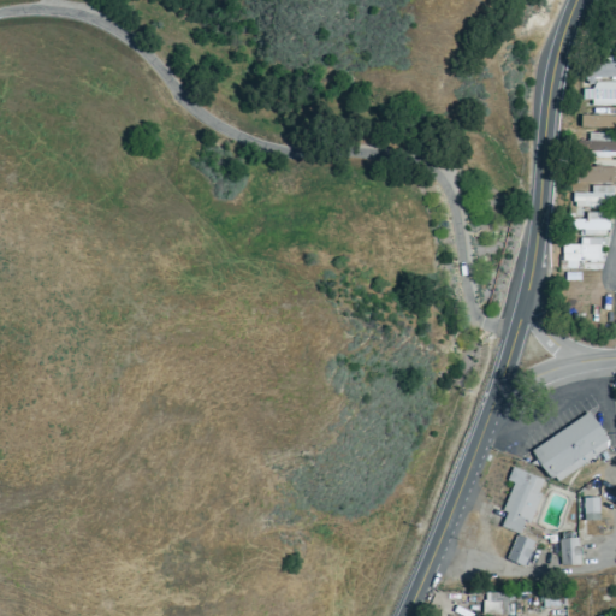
[(604,60),(584,60),(584,87),(591,87),(591,75),(615,75),(615,54),(604,54),(604,60)]
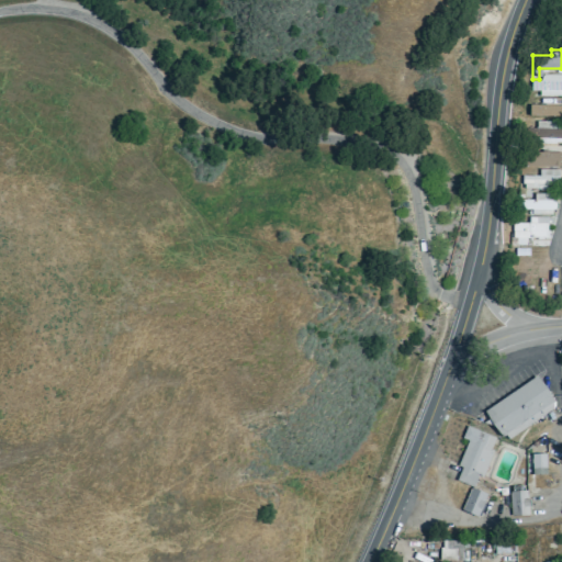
[(561,93),(561,74),(540,74),(540,80),(529,79),(529,92),(561,93)]
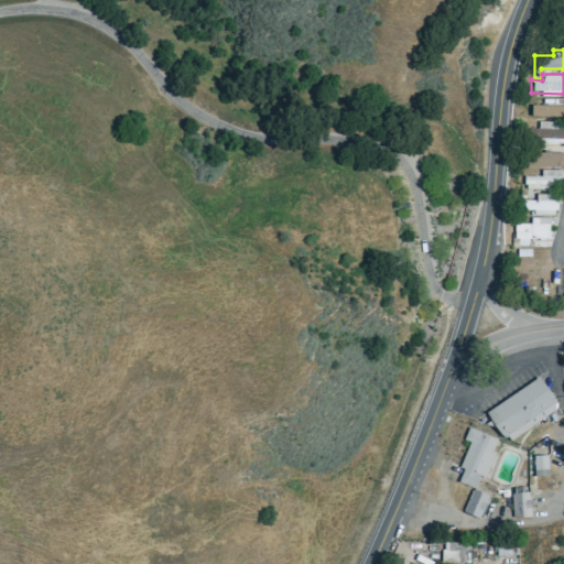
[(563,117),(563,105),(529,105),(529,116),(563,117)]
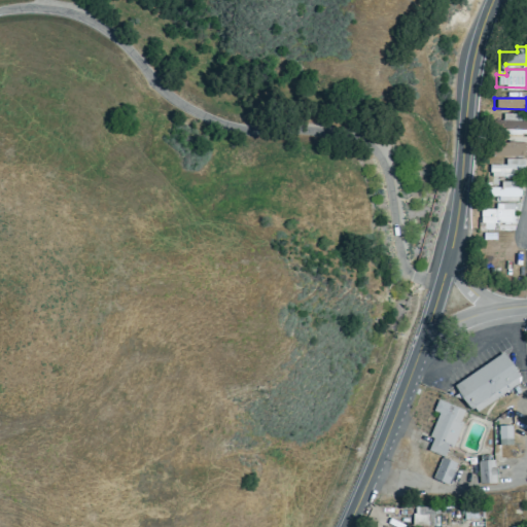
[(493,119),(493,128),(508,127),(508,134),(526,134),(526,112),(501,113),(501,119),(493,119)]
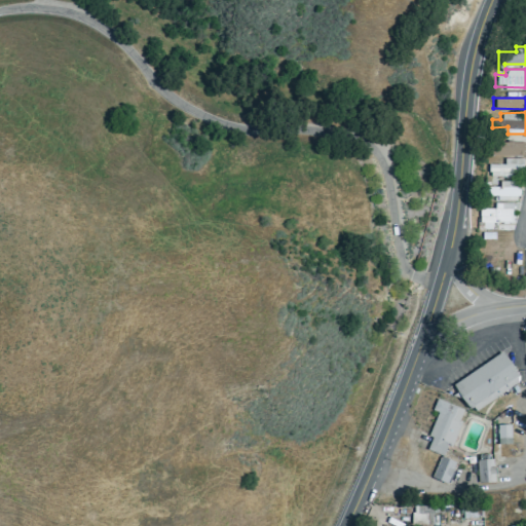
[(523,142),(494,142),(494,155),(523,155),(523,142)]
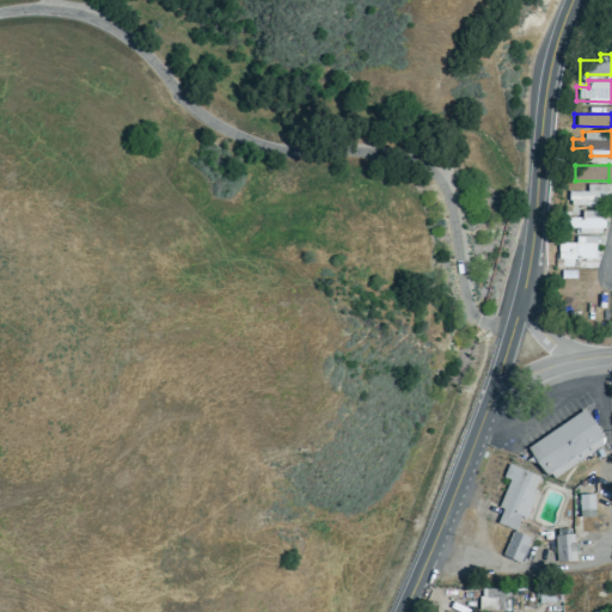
[(568,190),(568,203),(607,203),(607,184),(586,184),(586,190),(568,190)]
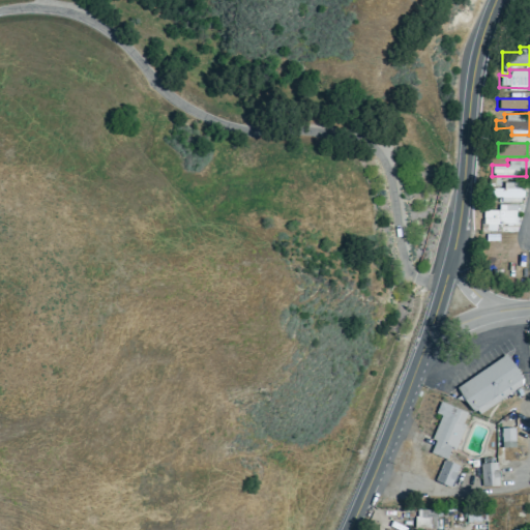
[(522,181),(502,182),(503,187),(488,187),(488,198),(523,197),(522,181)]
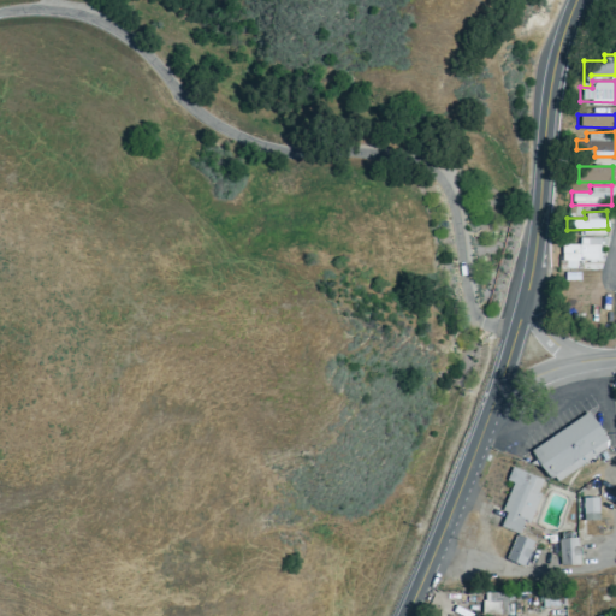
[(578,243),(560,244),(561,268),(576,267),(576,261),(599,261),(599,237),(578,237),(578,243)]
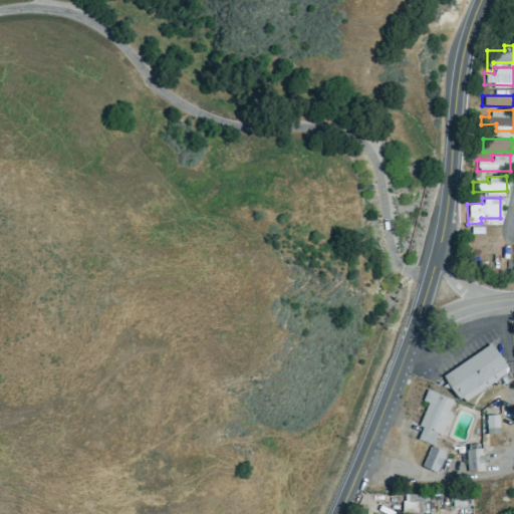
[(504,369),(488,344),(444,372),(463,402),(492,382),(490,379),(504,369)]
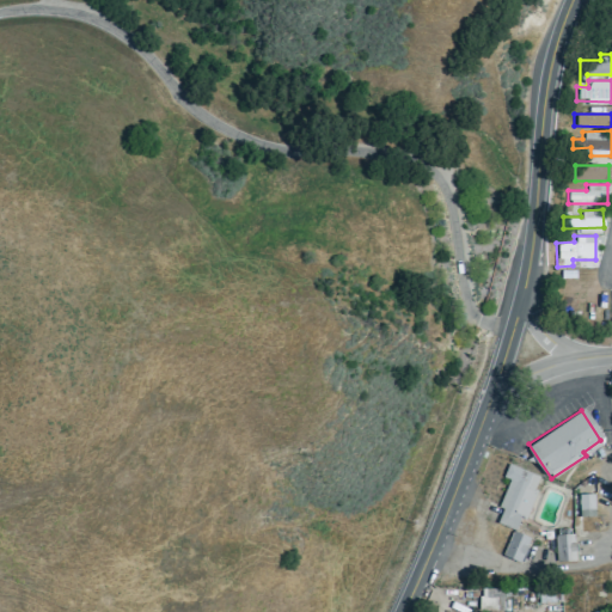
[(542,476),(508,464),(503,477),(509,479),(499,508),(502,509),(497,522),(513,528),(503,555),(521,561),(530,534),(516,530),(521,515),(527,518),(542,476)]
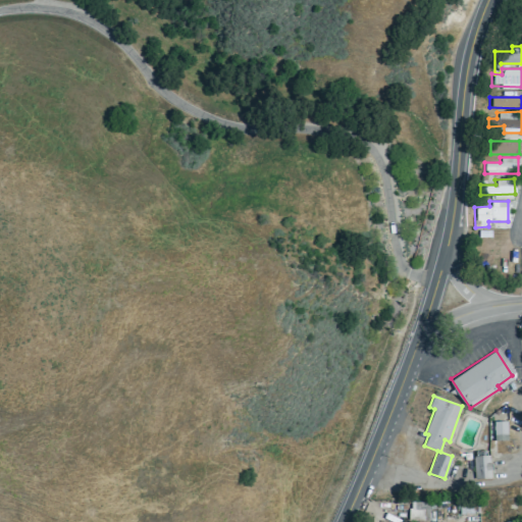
[(509,420),(494,421),(496,440),(509,439),(509,420)]
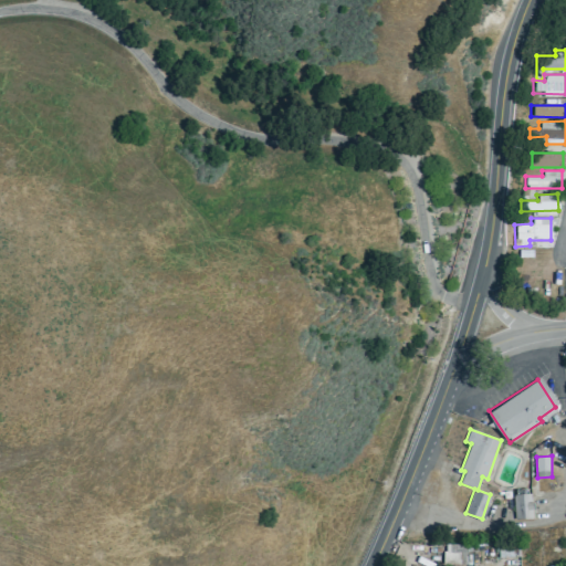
[(533,494),(514,494),(515,520),(533,520),(533,494)]
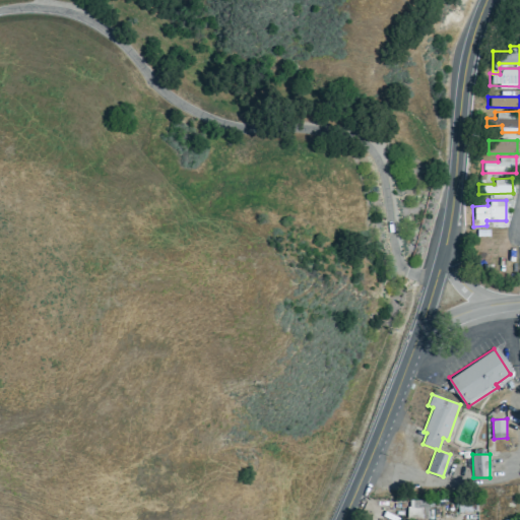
[(429,518),(430,500),(409,499),(408,518),(429,518)]
